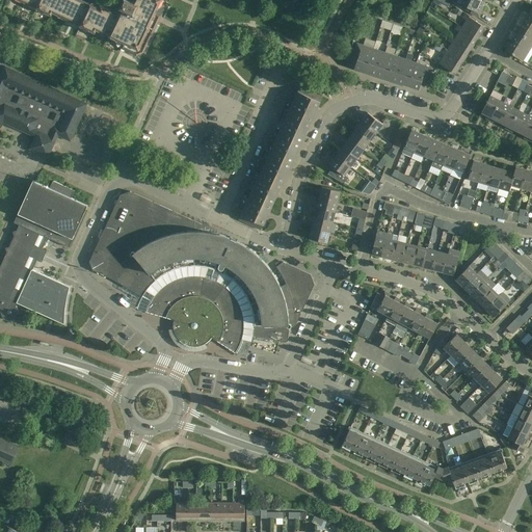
[(118,0),(123,2),(120,8),(123,9),(120,14),(101,5),(100,8),(82,0),(17,0),(51,16),(52,12),(95,33),(97,30),(124,43),(121,48),(125,50),(124,53),(135,58),(136,55),(143,53),(145,54),(160,26),(157,25),(156,21),(153,20),(161,0),(118,0)]
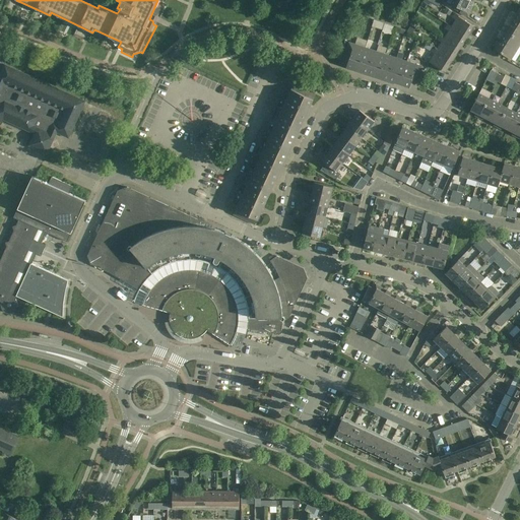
[(471,2),(467,0),(452,0),(450,4),(460,9),(459,12),(467,16),(472,6),(470,5),(471,2)]
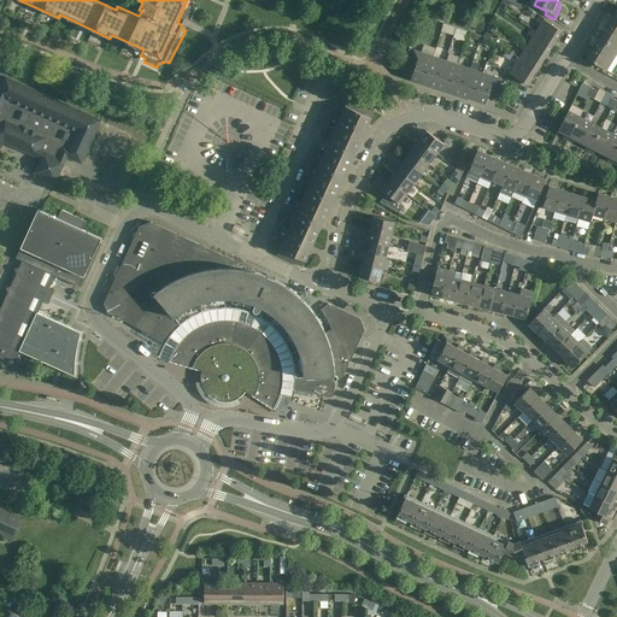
[(541,24),(535,31),(535,33),(553,45),(562,31),(544,19),(544,18),(539,16),(536,21),(541,24)]
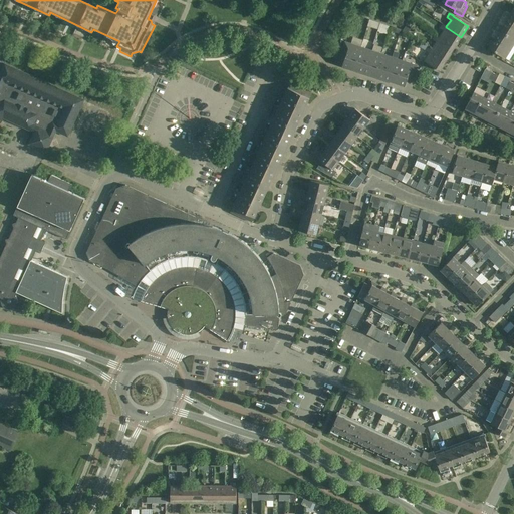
[(387,31),(389,25),(369,19),(367,25),(387,31)]
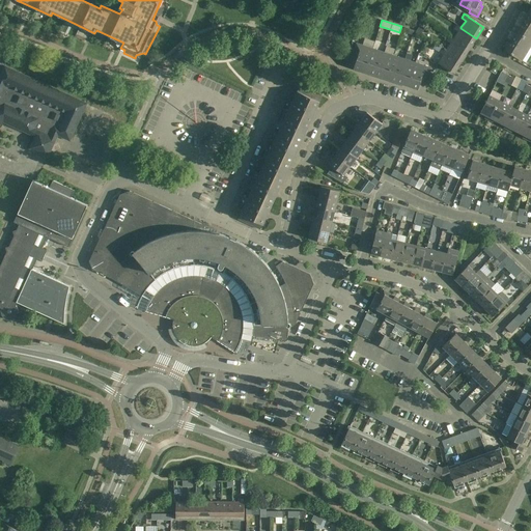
[(530,42),(530,29),(523,24),(516,33),(530,42)]
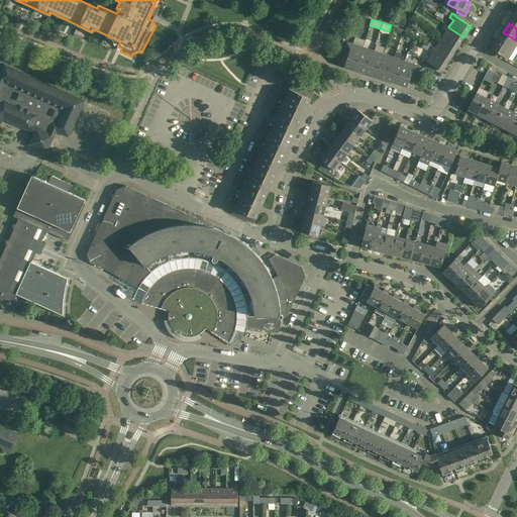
[(441,39),(456,48),(463,37),(448,27),(448,26),(445,24),(442,28),(446,31),(441,38),(441,39)]
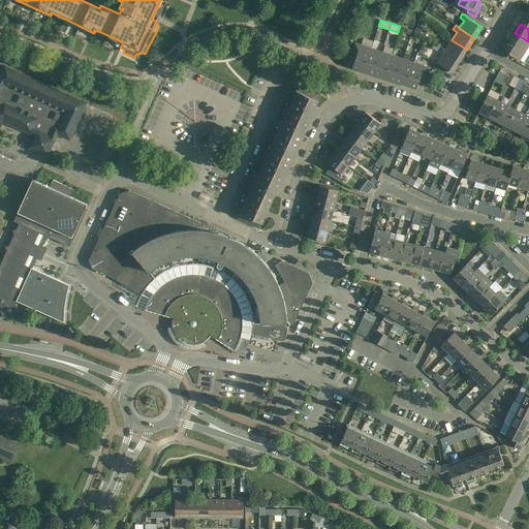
[(528,41),(515,33),(509,41),(525,52),(528,44),(528,41)]
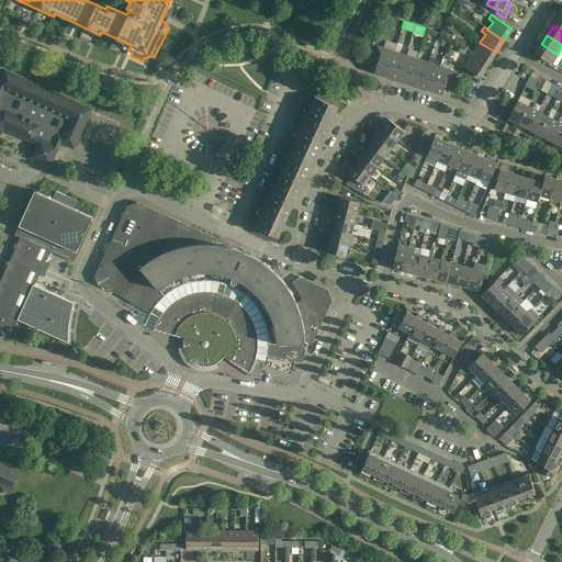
[(489,65),(496,53),(480,43),(480,42),(475,38),(473,44),(478,46),(472,54),(472,55),(489,65)]
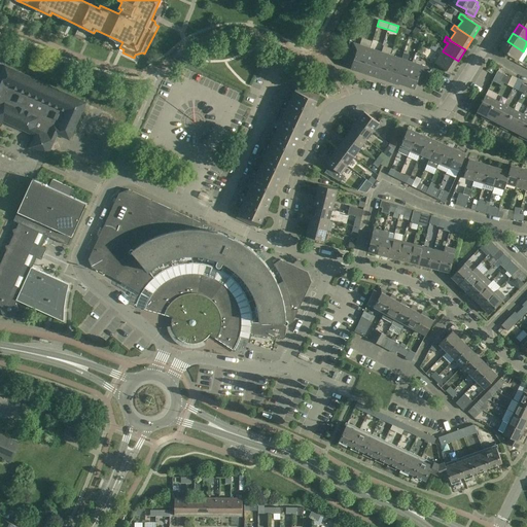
[(517,61),(523,51),(507,41),(501,50),(517,61)]
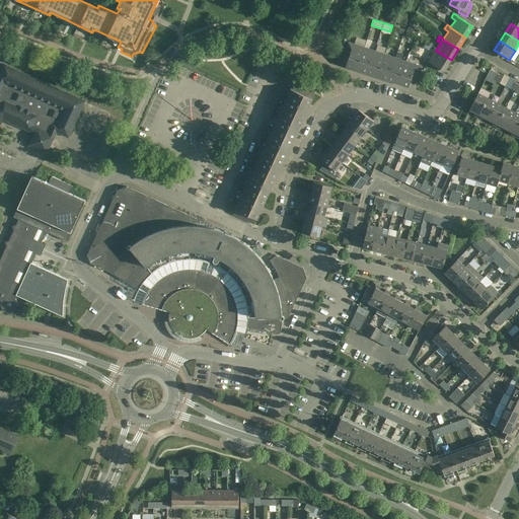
[(340,66),(353,70),(360,47),(348,43),(340,66)]
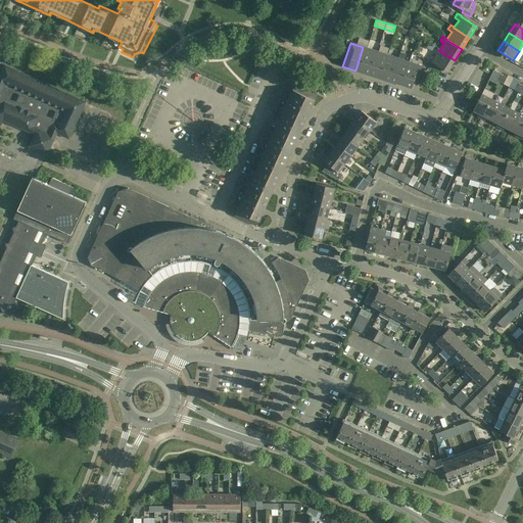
[(368,75),(375,51),(363,47),(355,70),(368,75)]
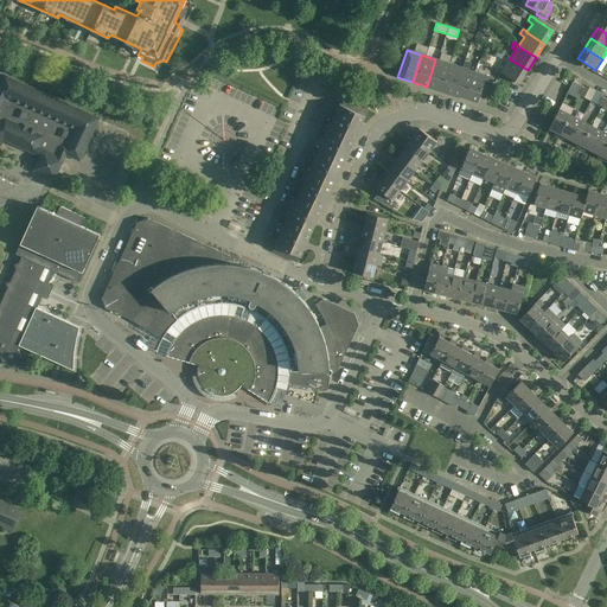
[(518,84),(528,70),(510,59),(510,58),(505,55),(503,61),(506,63),(500,72),(518,84)]
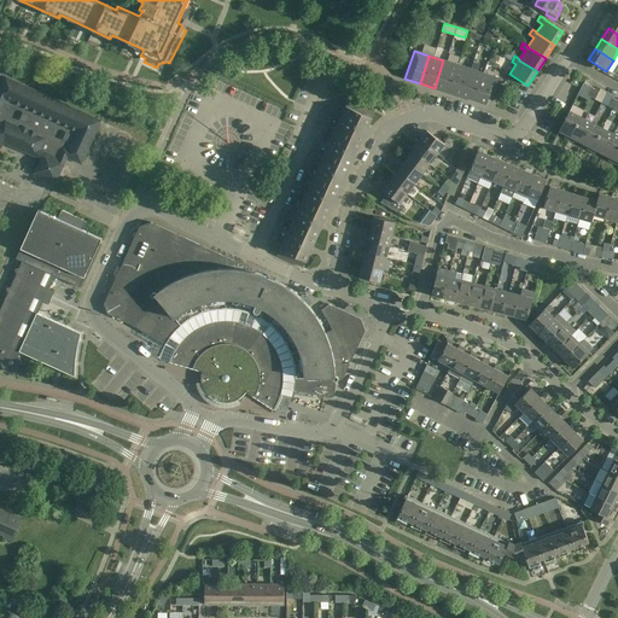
[(449,93),(458,65),(443,60),(435,88),(449,93)]
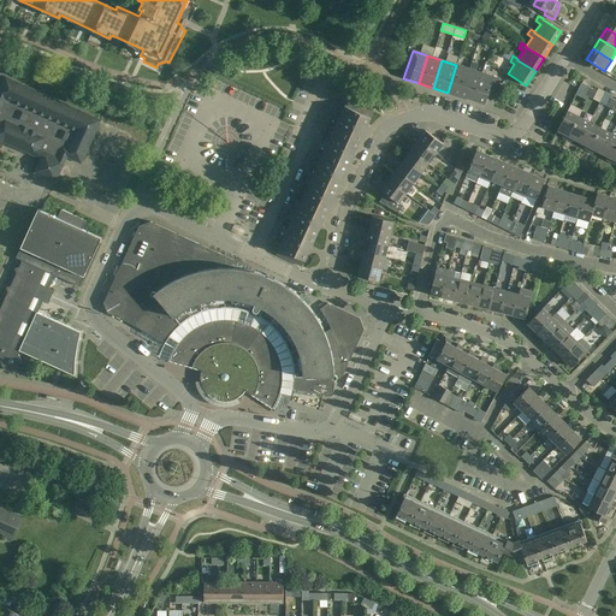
[(448,93),(462,98),(471,69),(456,65),(448,93)]
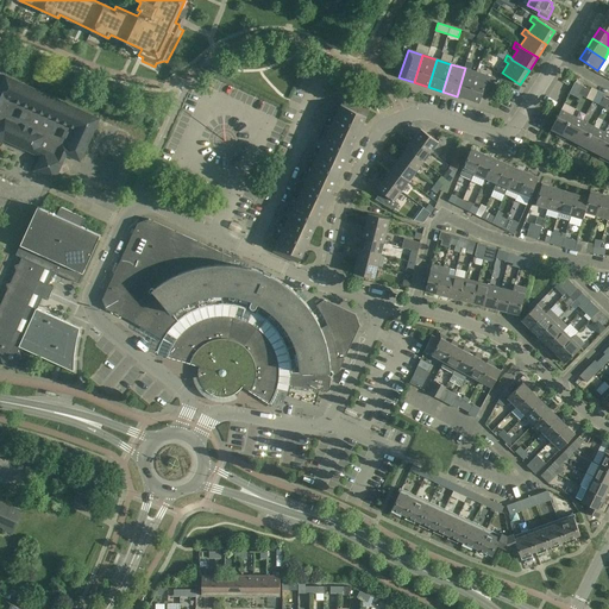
[(465,68),(457,96),(471,100),(479,73),(465,68)]
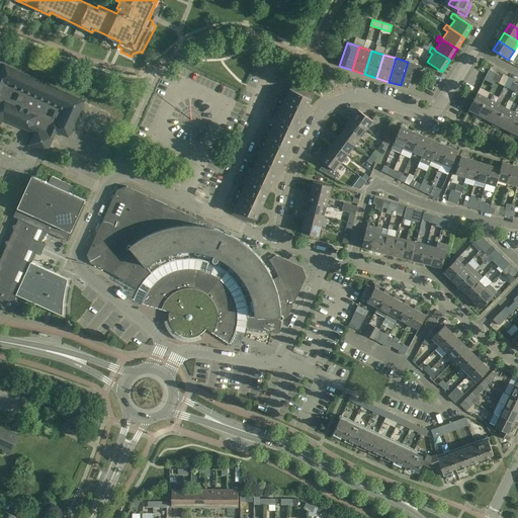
[(421,66),(408,62),(401,85),(413,90),(421,66)]
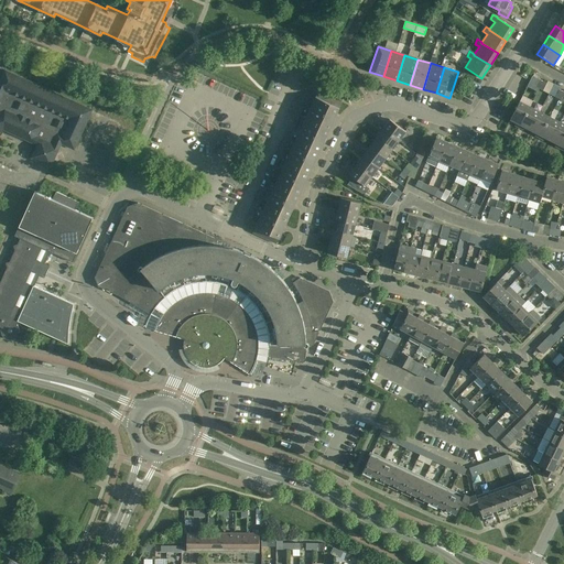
[(93,109),(4,69),(0,80),(0,131),(4,130),(38,145),(31,158),(51,166),(54,160),(57,161),(64,159),(62,152),(58,151),(60,148),(58,147),(61,143),(74,150),(93,109)]
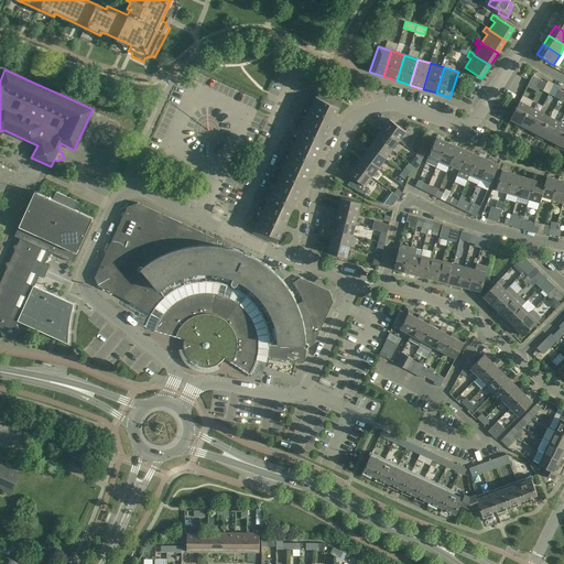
[(318,91),(315,97),(339,108),(342,102),(318,91)]
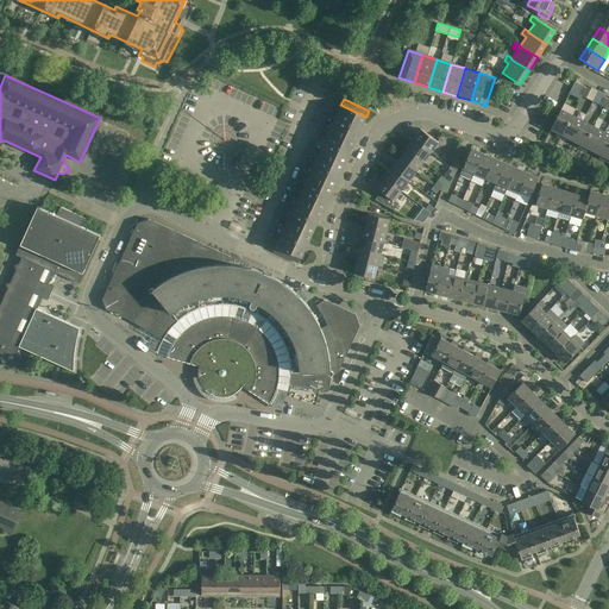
[(330,129),(356,140),(366,117),(340,105),(330,129)]
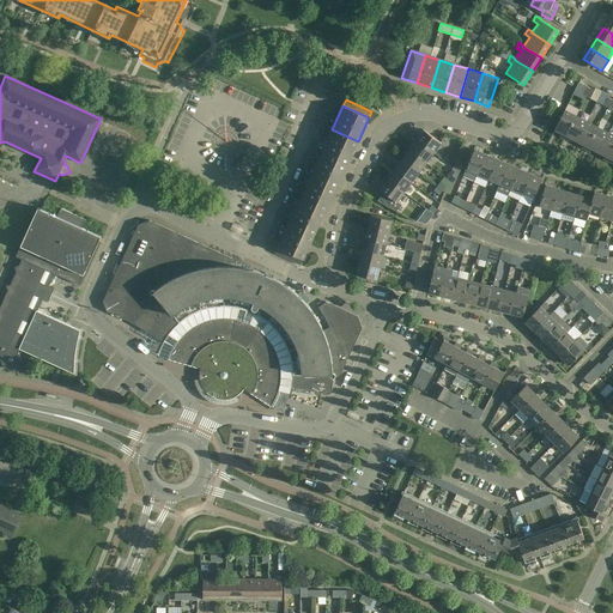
[(564,139),(575,116),(564,110),(553,131),(560,134),(559,137),(564,139)]
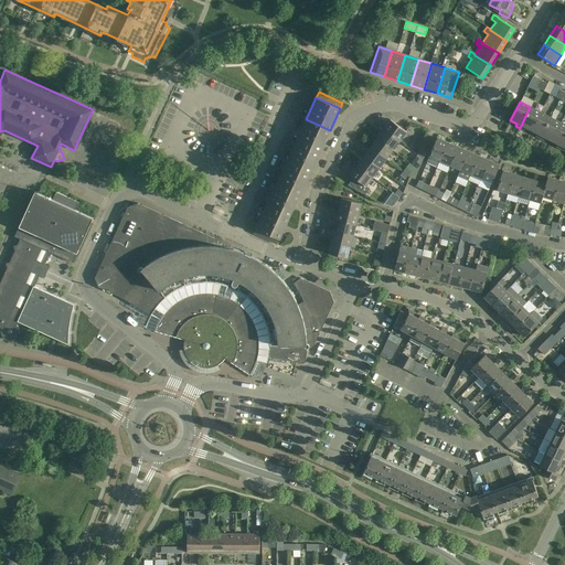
[(531,130),(540,113),(530,107),(520,128),(523,130),(525,128),(531,130)]
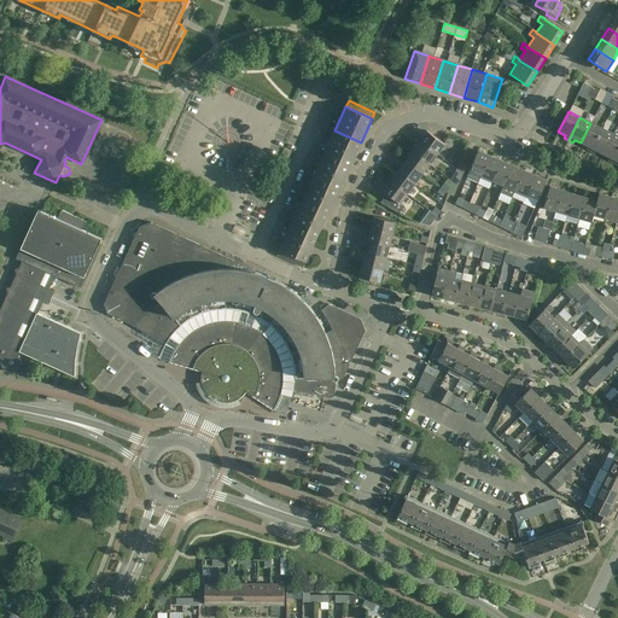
[(590,151),(602,129),(590,123),(581,143),(587,146),(586,150),(590,151)]
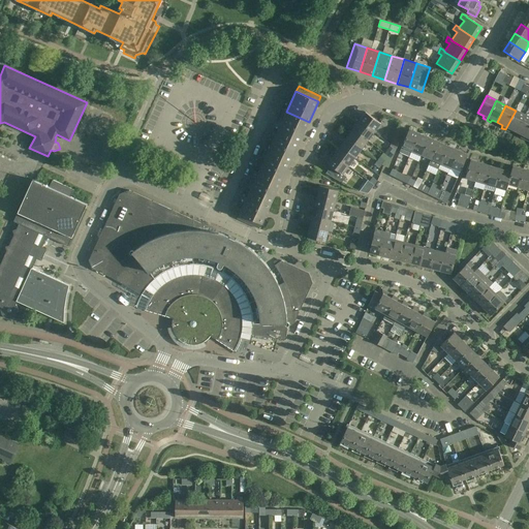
[(516,132),(525,115),(516,111),(505,129),(509,131),(510,129),(516,132)]
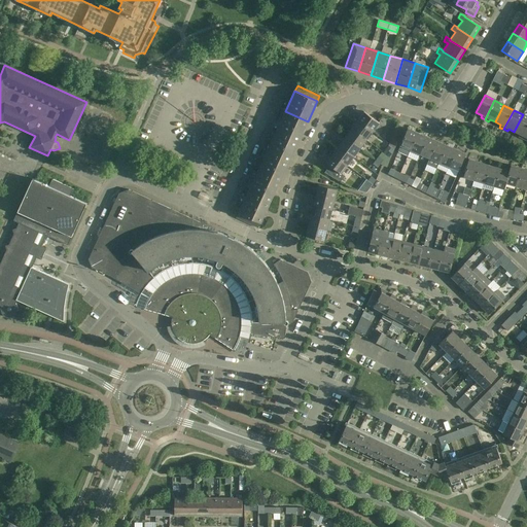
[(276,132),(299,141),(308,121),(285,111),(276,132)]
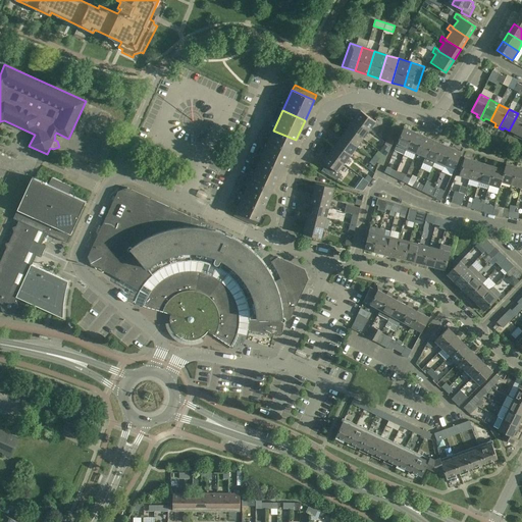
[(360,111),(354,119),(368,131),(374,121),(360,111)]
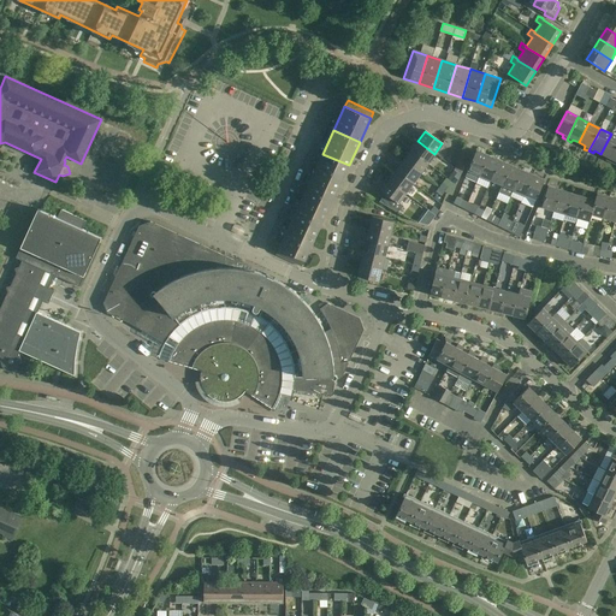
[(610,163),(615,150),(615,136),(611,134),(600,154),(608,158),(605,160),(610,163)]
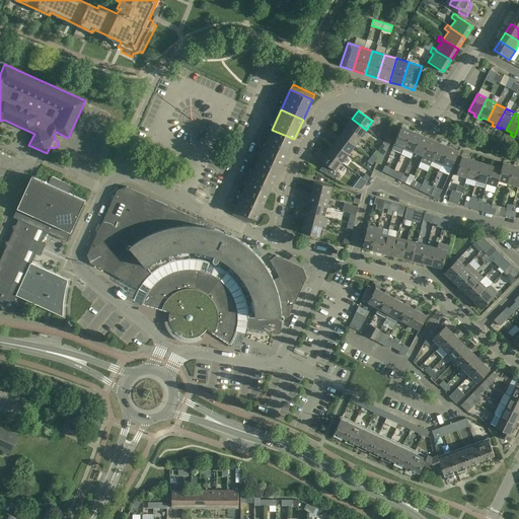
[(346,127),(360,138),(366,130),(352,119),(346,127)]
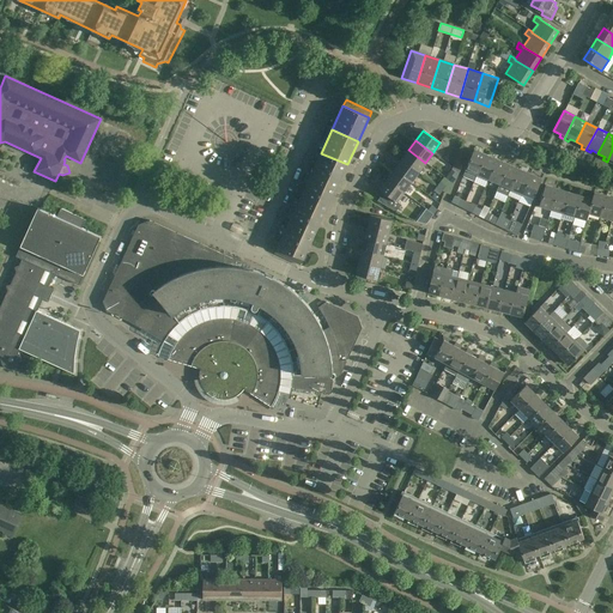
[(418,173),(425,163),(408,150),(401,159),(418,173)]
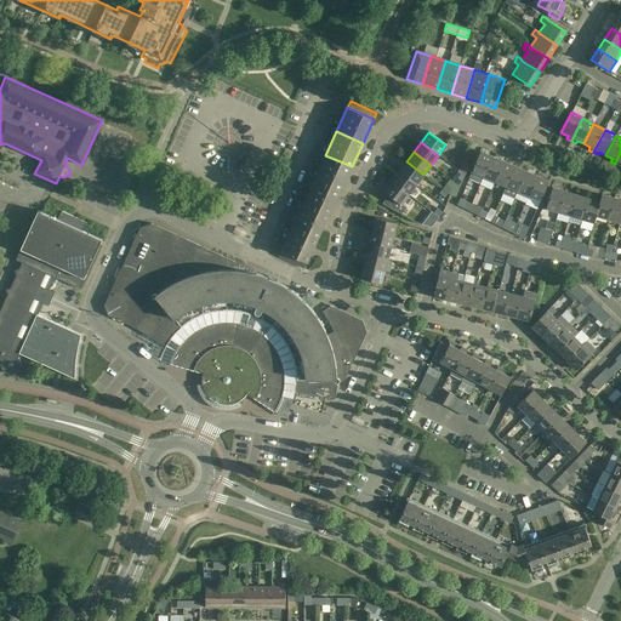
[(471,171),(468,178),(480,183),(483,176),(491,157),(480,152),(477,159),(471,171)]
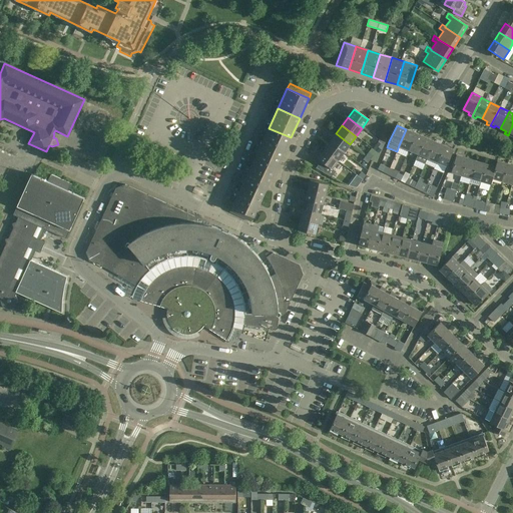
[(380,128),(377,134),(381,136),(379,140),(384,144),(386,140),(386,139),(391,128),(387,126),(385,130),(380,128)]
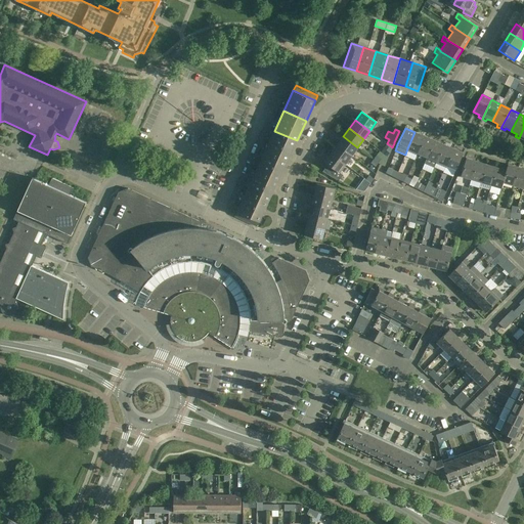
[(265,150),(288,161),(297,140),(274,131),(265,150)]
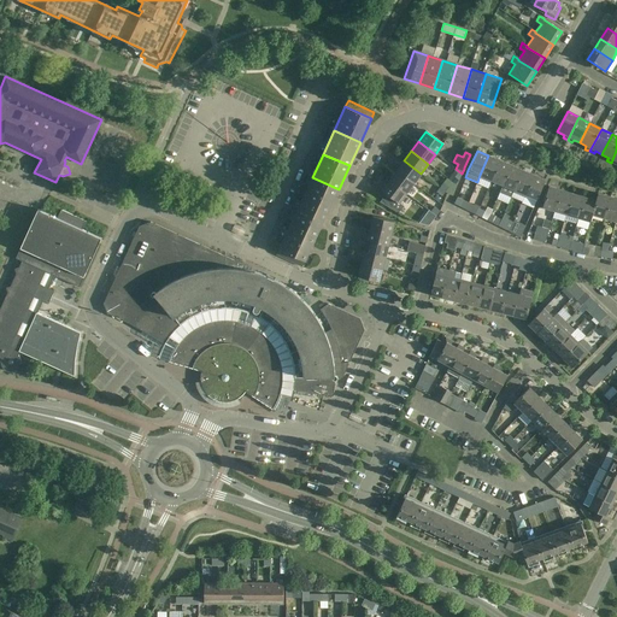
[(488,156),(480,175),(491,180),(500,160),(488,156)]
